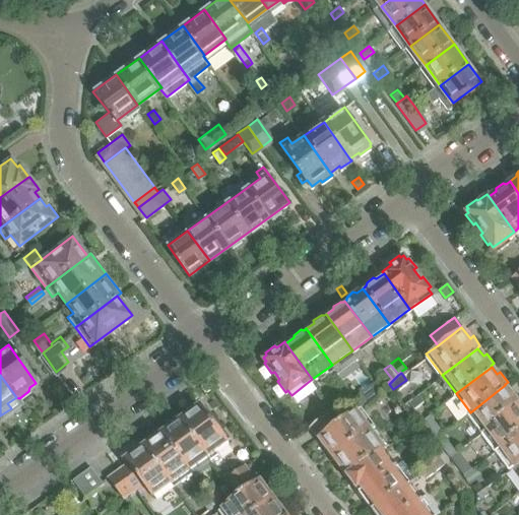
[(518,396),(514,390),(511,393),(505,385),(470,412),(483,430),(518,403),(518,402),(518,401),(518,396)]
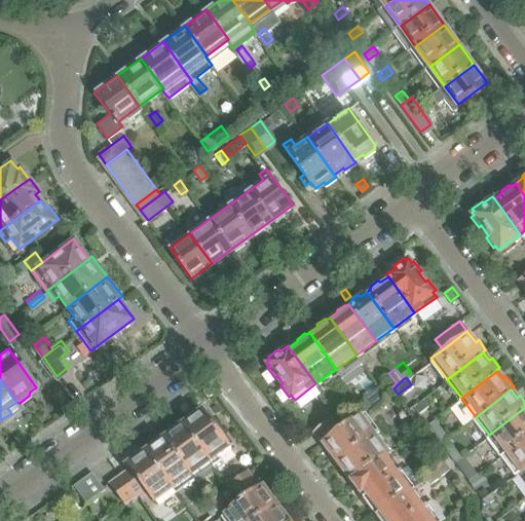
[(366,409),(370,405),(363,396),(358,399),(366,409)]
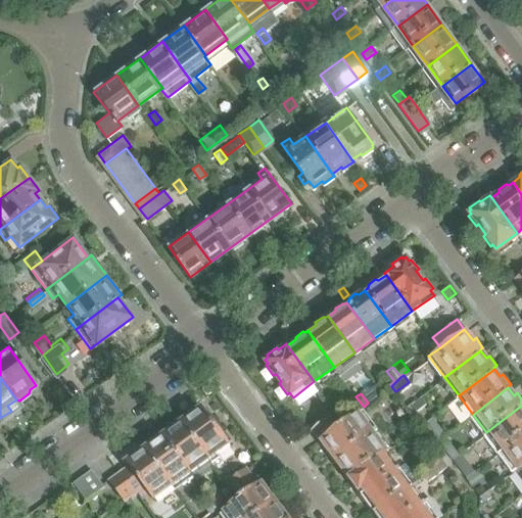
[(415,411),(426,402),(420,395),(409,404),(415,411)]
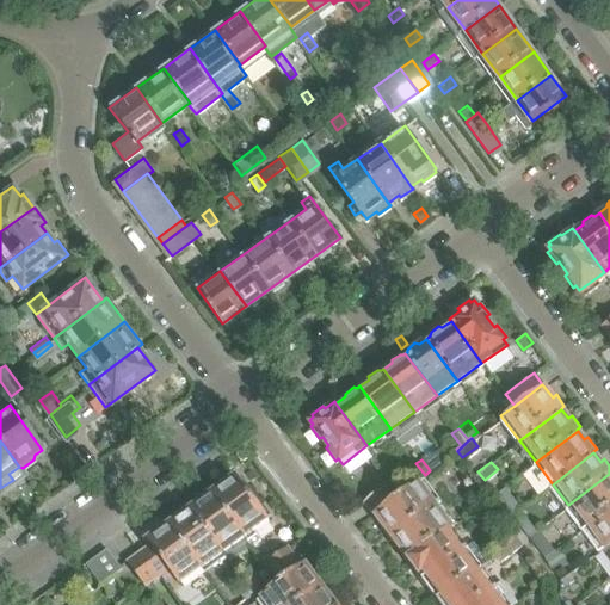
[(235,474),(234,475),(232,471),(219,480),(221,483),(211,491),(245,533),(244,535),(262,560),(266,555),(254,538),(258,536),(252,529),(267,518),(266,517),(270,514),(240,473),(236,476),(235,474)]
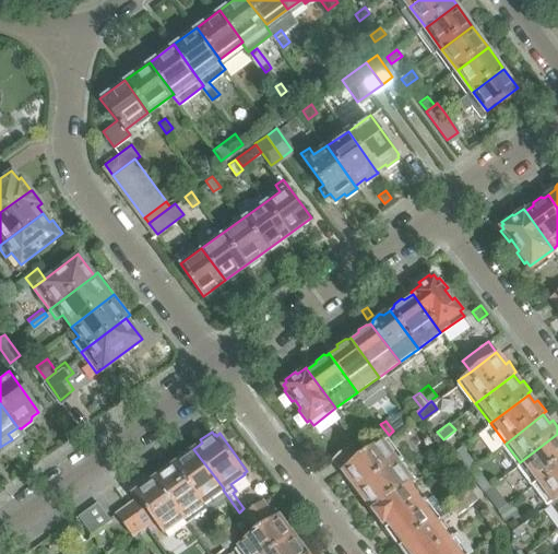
[(557,434),(520,462),(535,483),(557,464),(557,434)]
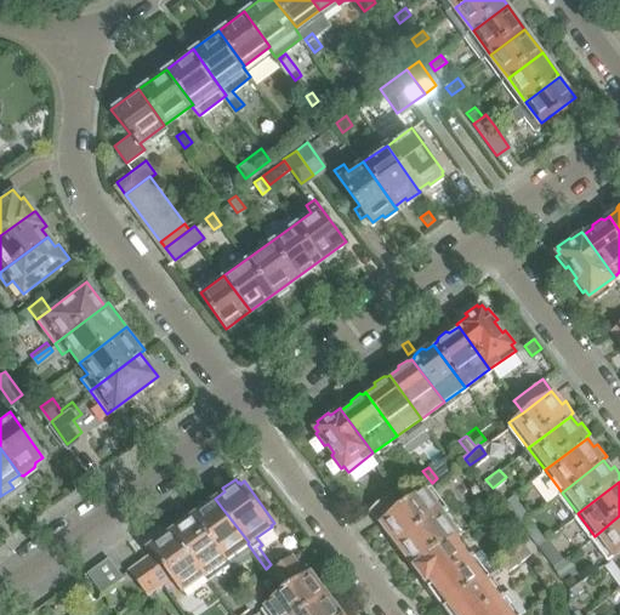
[(396,488),(370,507),(370,508),(380,522),(408,501),(397,488),(396,488)]
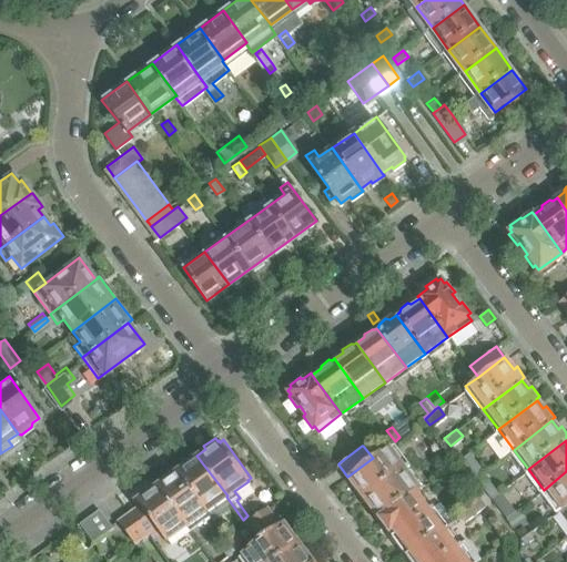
[(421,487),(390,446),(373,458),(347,477),(356,488),(360,486),(373,504),(370,507),(378,519),(416,491),(421,487)]
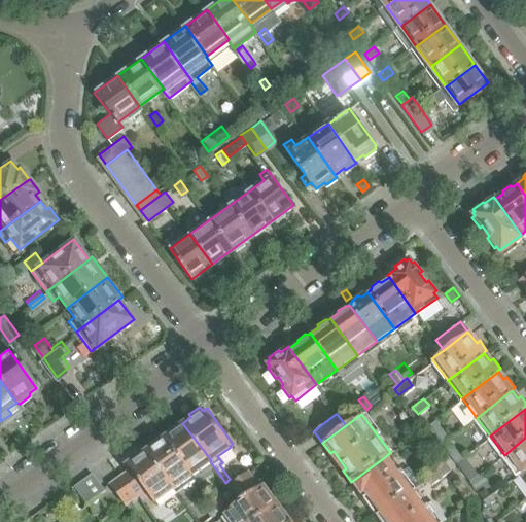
[(437,421),(440,419),(437,416),(427,424),(442,443),(448,438),(449,437),(437,421)]
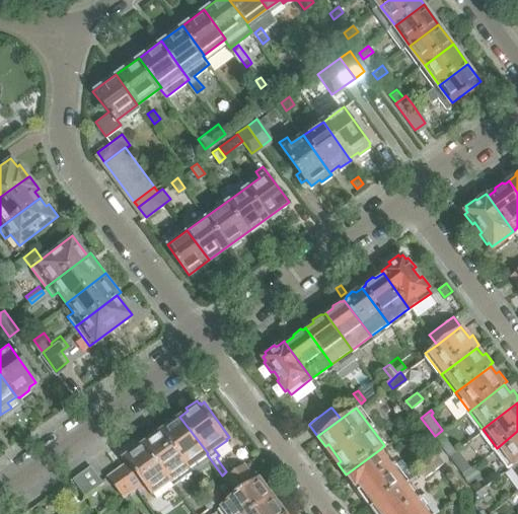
[(208,453),(179,417),(177,414),(167,421),(169,424),(161,430),(190,467),(207,454),(208,453)]
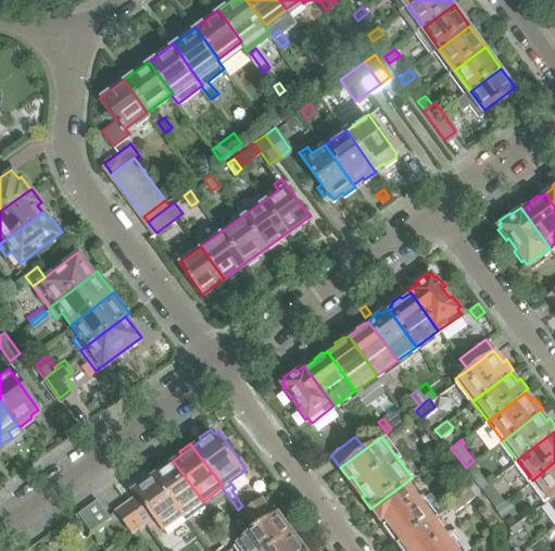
[(432,461),(443,452),(437,443),(426,452),(432,461)]
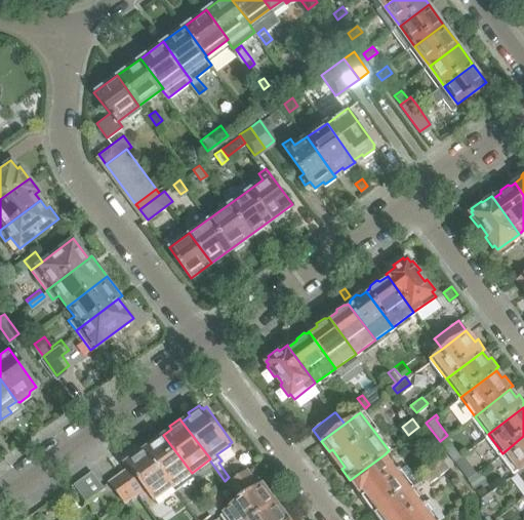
[(192,473),(163,435),(161,432),(150,439),(153,443),(145,448),(172,486),(192,473)]
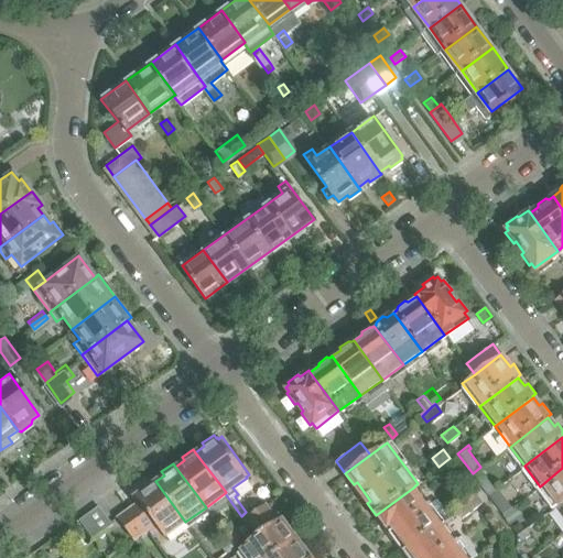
[(495,488),(479,468),(473,473),(487,493),(488,492),(488,493),(495,488)]
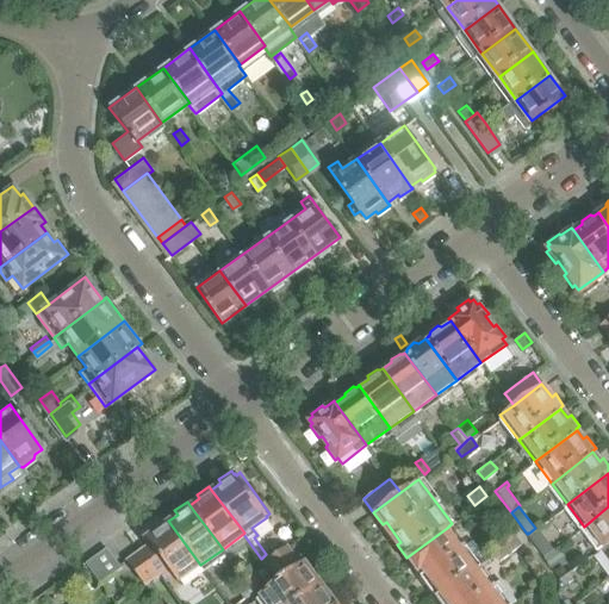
[(608,506),(584,527),(600,548),(608,540),(608,506)]
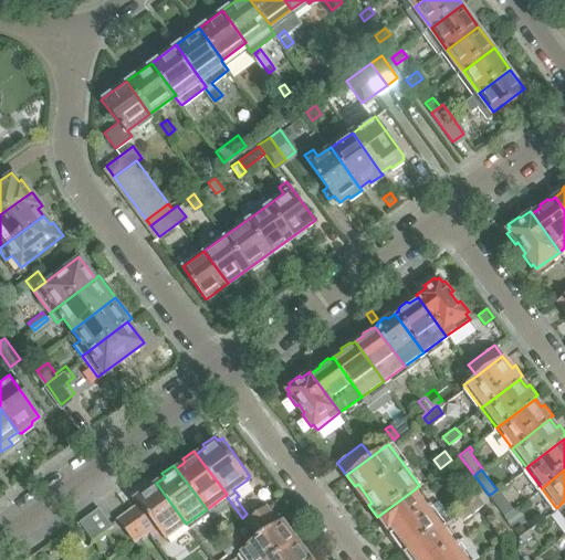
[(186,524),(156,483),(154,479),(143,488),(145,490),(136,497),(138,502),(128,508),(146,532),(156,525),(166,538),(186,524)]
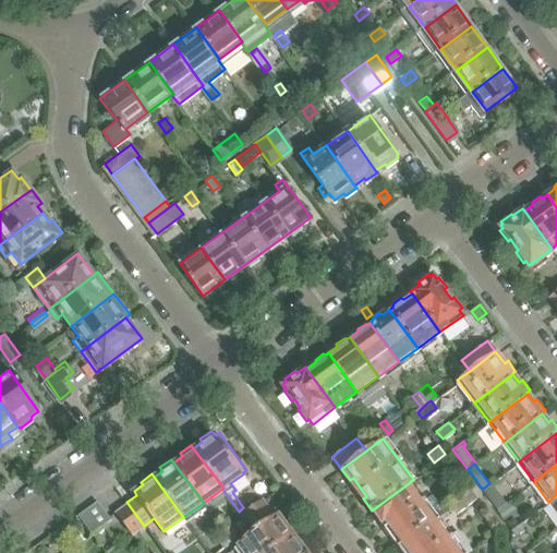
[(507,502),(506,501),(492,481),(489,483),(483,489),(498,508),(507,502)]
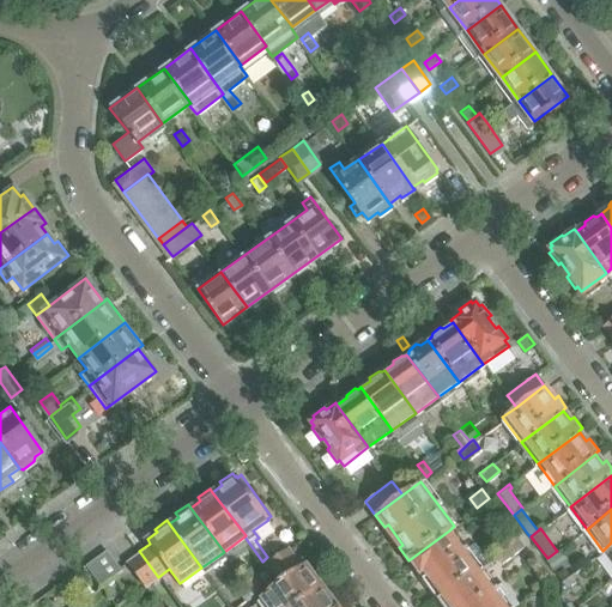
[(449,530),(408,560),(438,599),(478,569),(490,560),(474,541),(464,550),(449,530)]
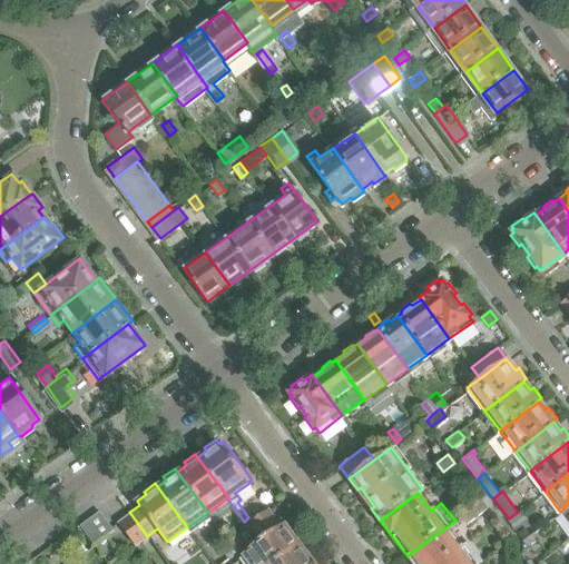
[(462,516),(482,500),(478,493),(457,510),(462,516)]
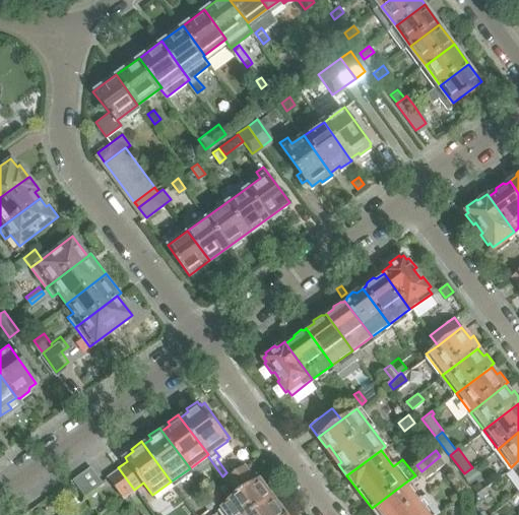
[(424,475),(443,460),(440,456),(422,471),(424,475)]
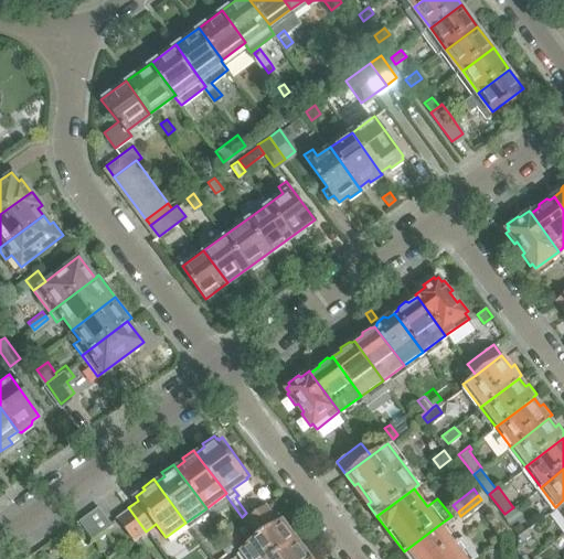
[(312,558),(306,549),(302,551),(287,531),(290,529),(283,519),(279,522),(266,503),(244,519),(257,538),(237,552),(241,558),(312,558)]
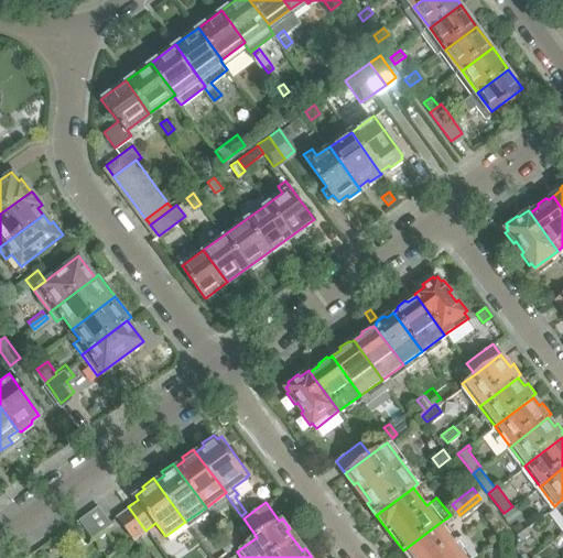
[(93,536),(112,522),(98,503),(78,517),(93,536)]
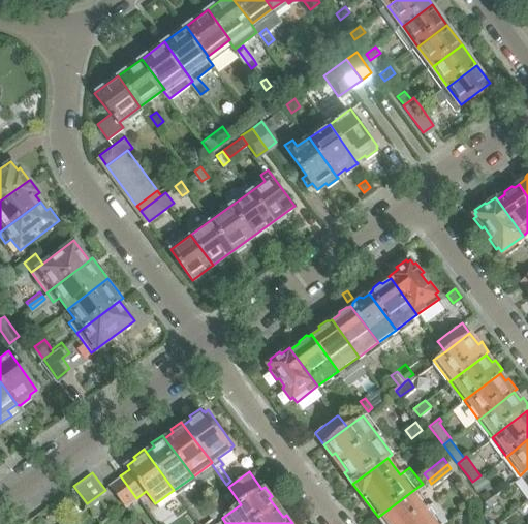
[(476,488),(486,481),(480,473),(479,474),(480,475),(472,482),(476,488)]
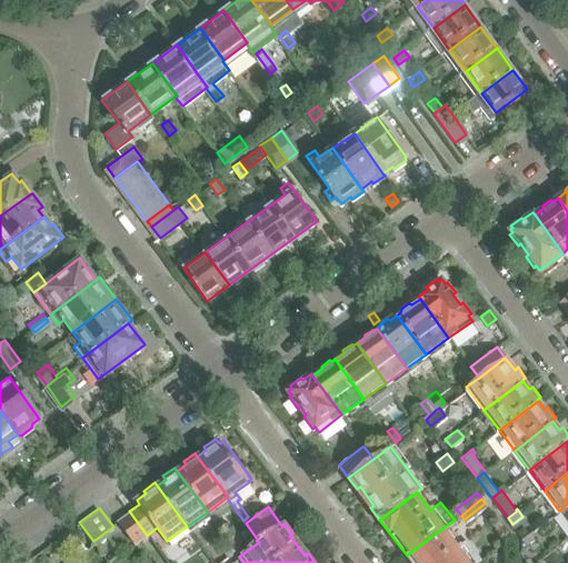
[(135,543),(147,535),(129,511),(118,520),(135,543)]
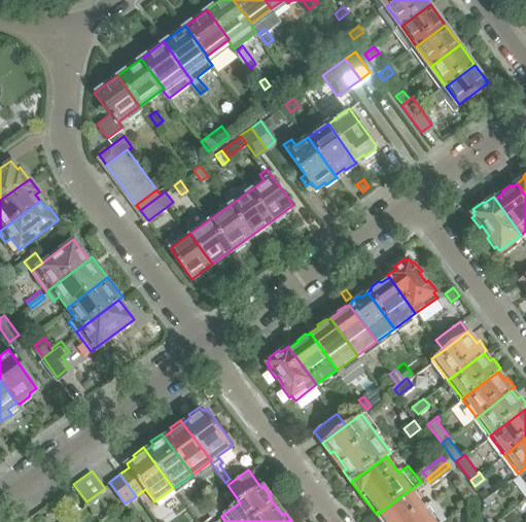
[(432,498),(423,506),(411,489),(377,515),(381,521),(439,521),(446,517),(432,498)]
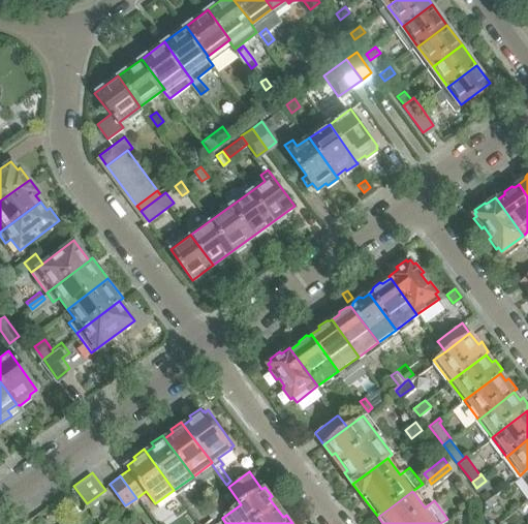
[(489,505),(499,497),(495,492),(484,500),(489,505)]
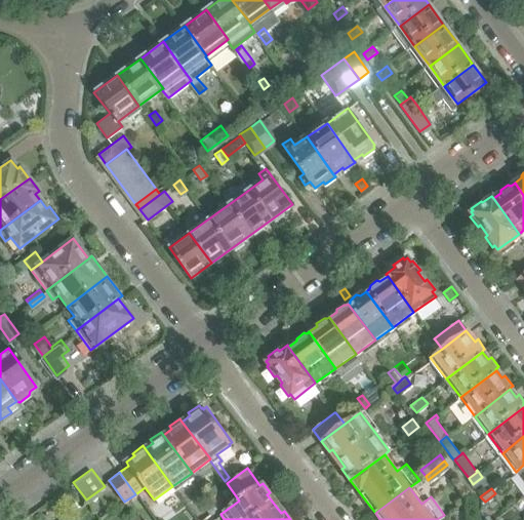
[(209,513),(217,507),(213,502),(205,508),(209,513)]
